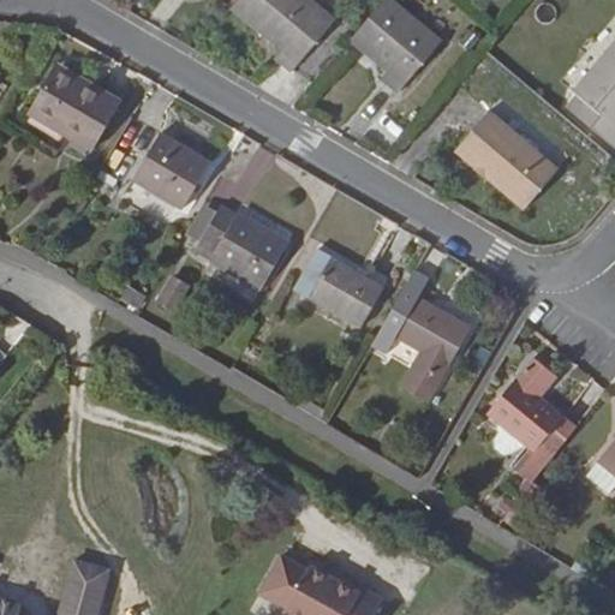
[(314,0),(238,0),(231,9),(281,51),(274,59),(290,72),(336,19),(314,0)]
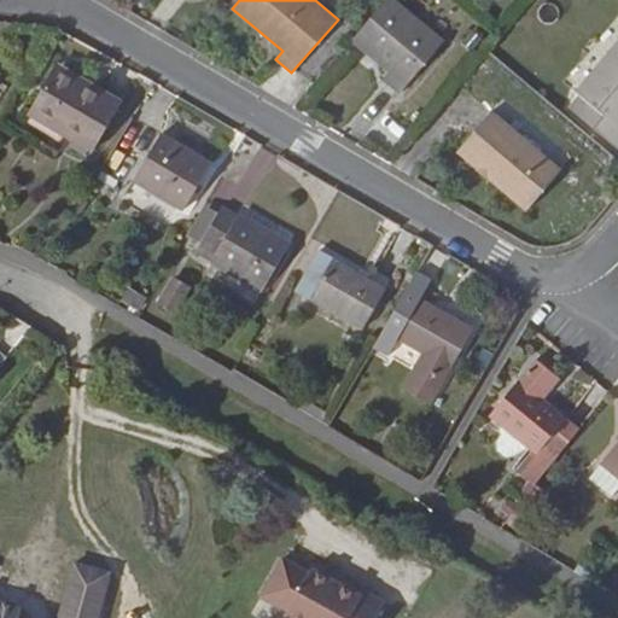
[(396,0),(385,0),(351,41),(389,73),(383,81),(398,94),(445,41),(396,0)]
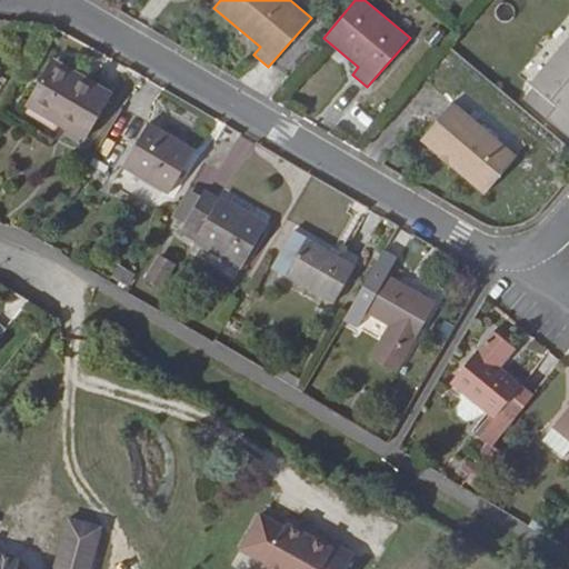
[(439,45),(447,37),(435,27),(427,35),(439,45)]
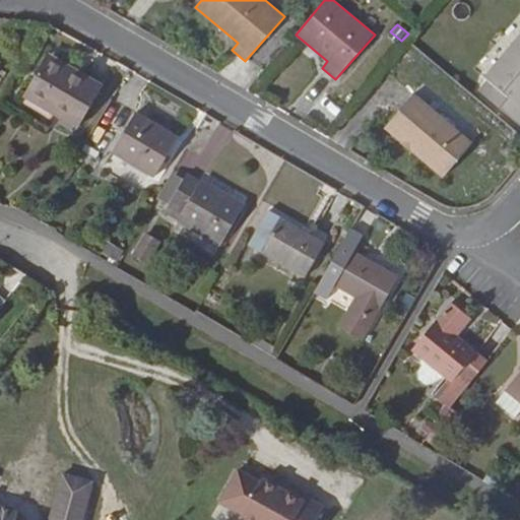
[(519,33),(484,76),(488,78),(479,89),(519,122),(519,33)]
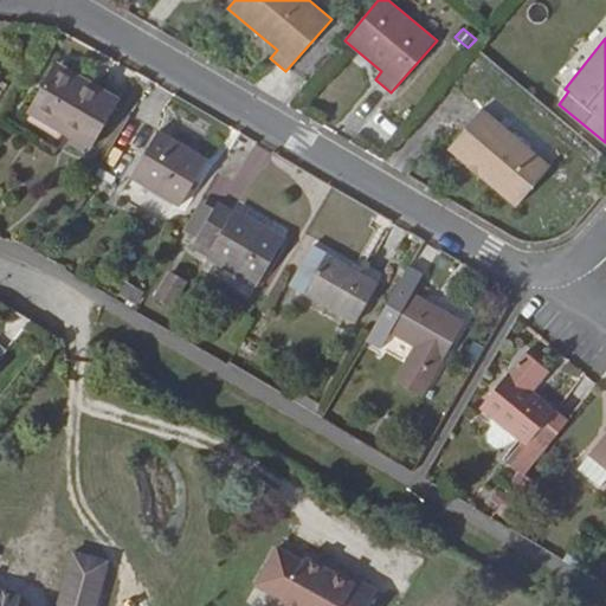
[(60,66),(55,63),(46,78),(52,82),(60,66)]
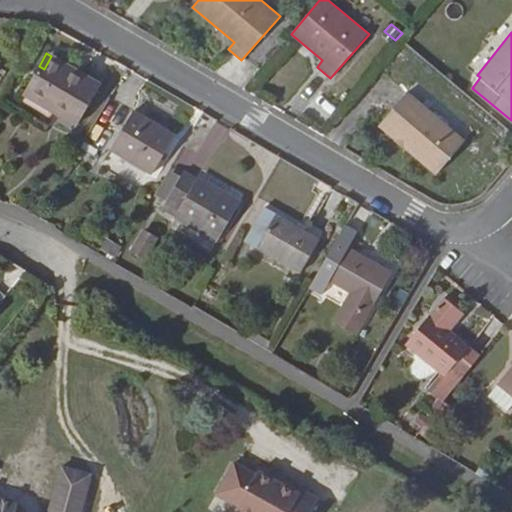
[(39,66),(23,93),(77,126),(101,85),(51,56),(44,69),(39,66)]
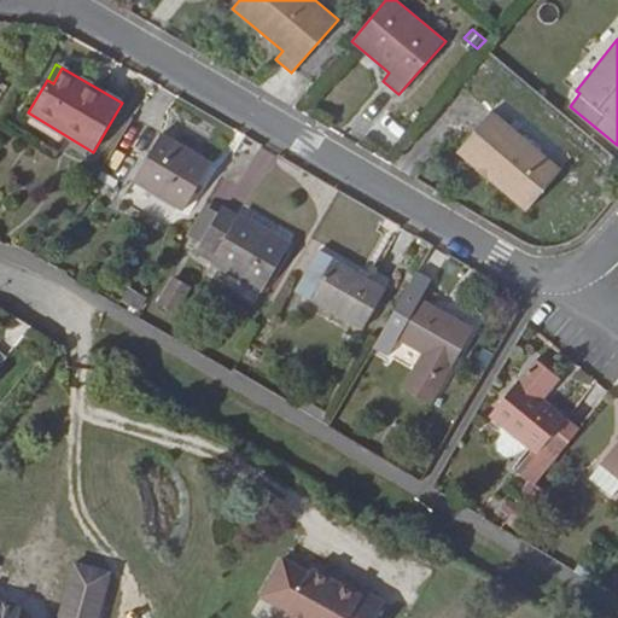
[(491,111),(459,151),(528,210),(561,170),(491,111)]
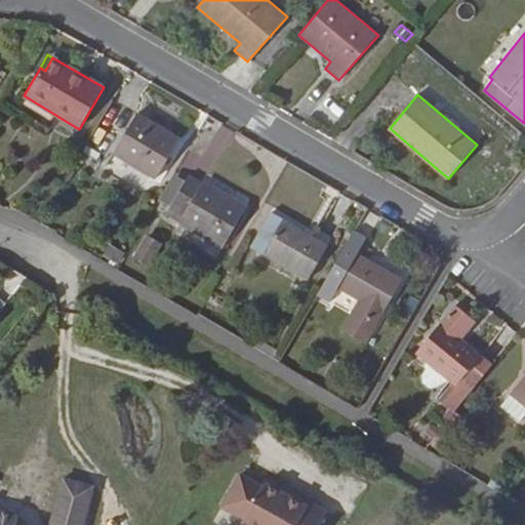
[(180,138),(136,113),(113,153),(156,177),(180,138)]
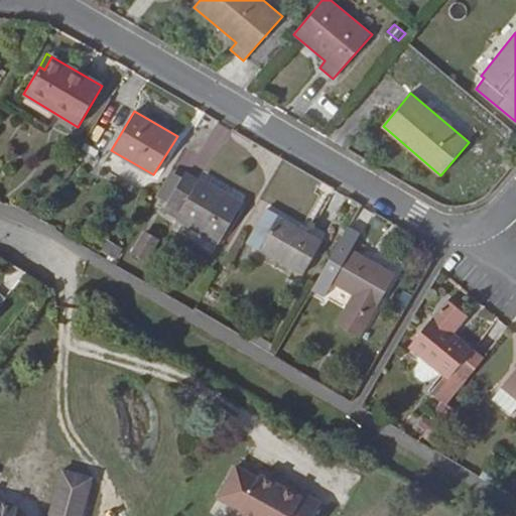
[(167,203),(182,177),(171,171),(156,197),(167,203)]
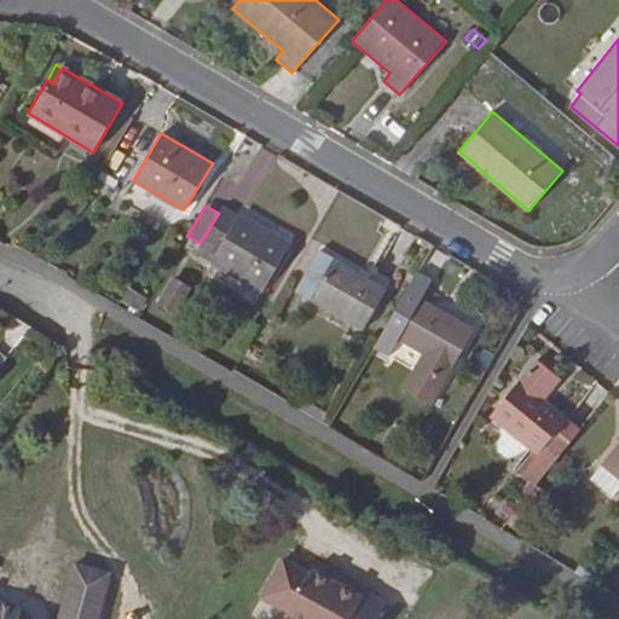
[(201,243),(195,252),(212,261),(212,262),(264,291),(290,246),(238,214),(223,206),(219,213),(201,243)]
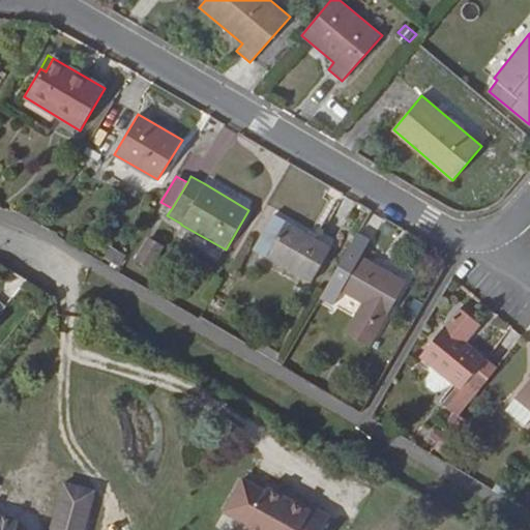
[(273,213),(259,238),(255,246),(267,254),(265,257),(311,284),(332,246),(287,221),(273,213)]
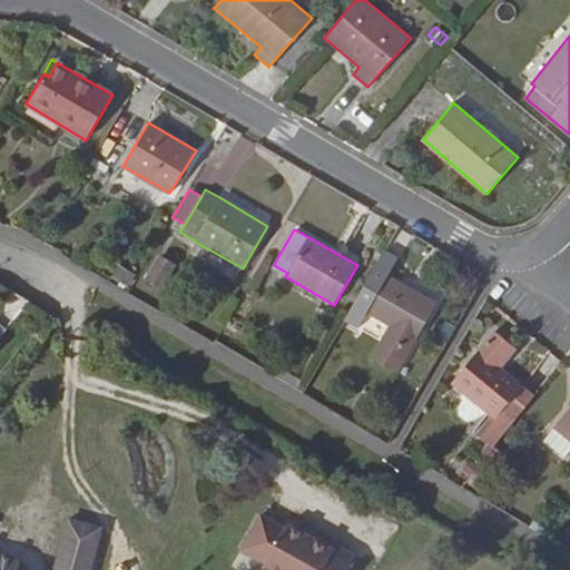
[(384,249),(344,321),(359,328),(366,313),(389,326),(371,357),(397,373),(439,303),(389,274),(399,257),(384,249)]
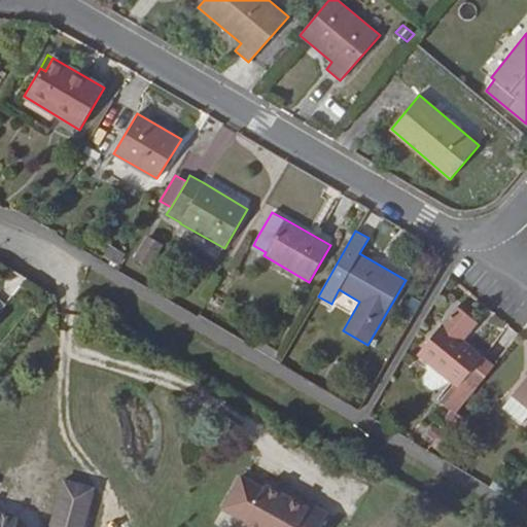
[(163,245),(147,237),(135,256),(150,266),(163,245)]
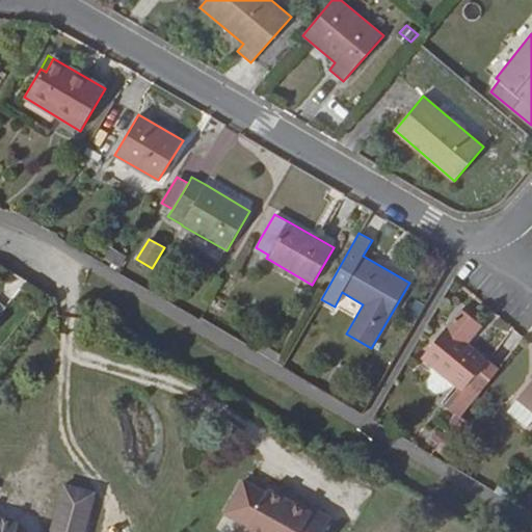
[(120,267),(127,256),(110,246),(104,258),(120,267)]
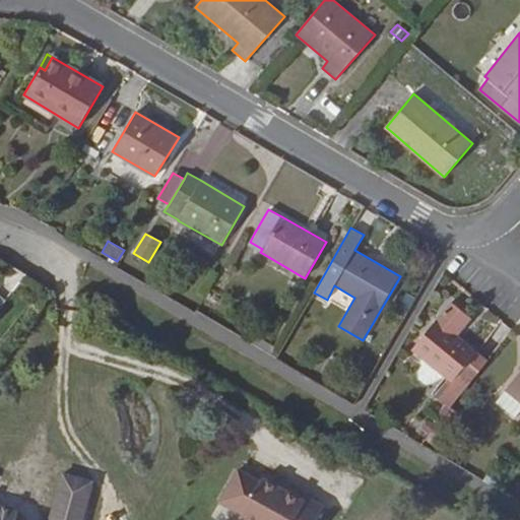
[(248,245),(260,252),(262,249),(250,242),(248,245)]
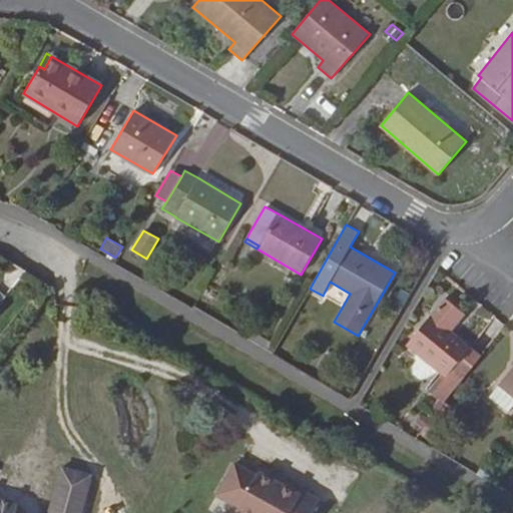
[(431,315),(406,346),(437,372),(441,375),(429,390),(439,398),(445,402),(482,356),(471,347),(472,347),(452,332),(466,315),(445,297),(430,315),(431,315)]
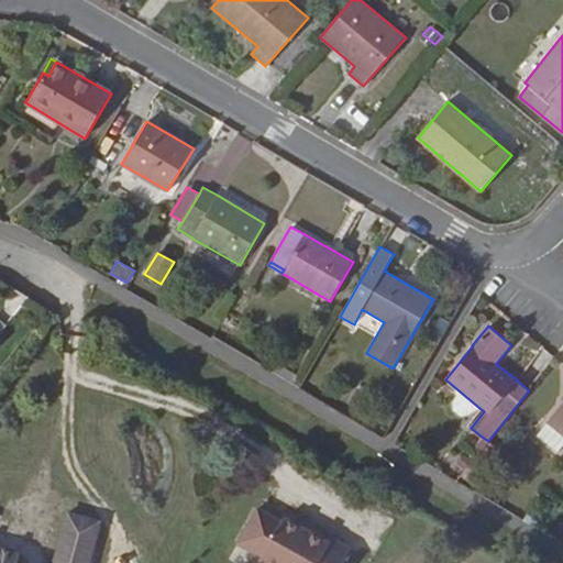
[(299,376),(277,363),(272,372),(294,385),(299,376)]
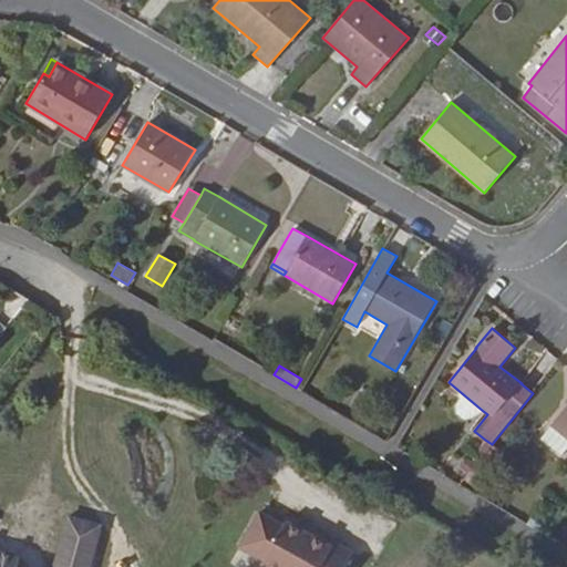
[(474,422),(483,411),(460,392),(456,397),(463,401),(456,408),(457,415),(466,422),(474,422)]
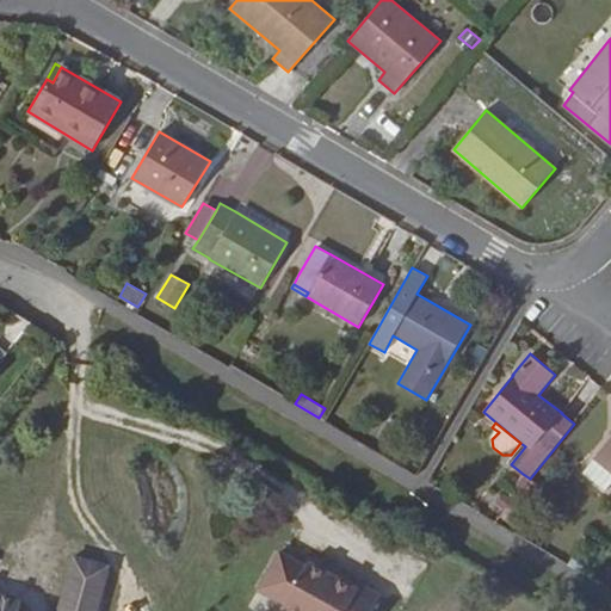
[(610,436),(581,471),(604,492),(610,482),(610,436)]
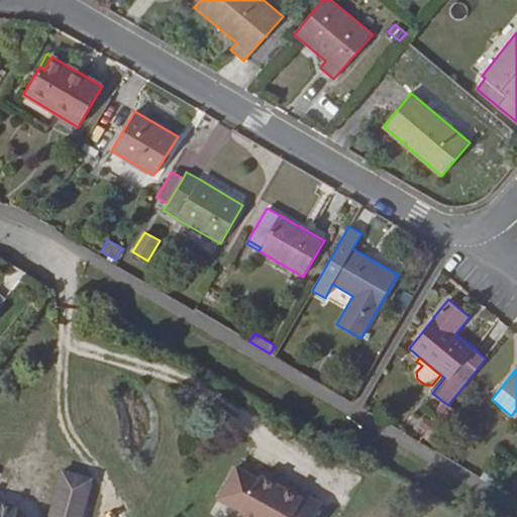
[(433,413),(438,417),(448,405),(442,401),(433,413)]
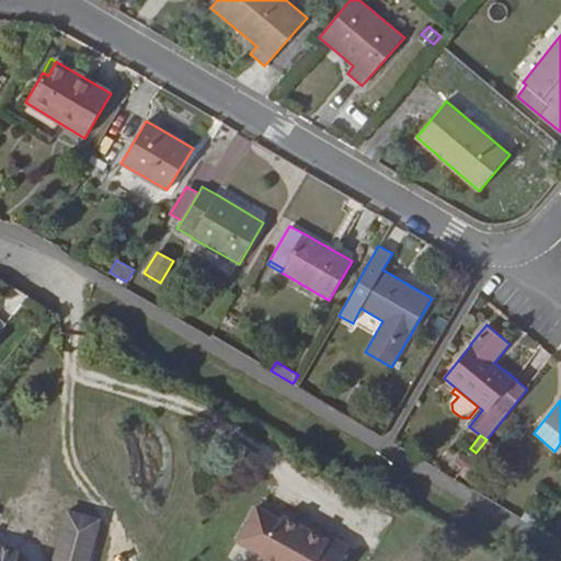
[(256,496),(231,546),(260,560),(341,560),(350,546),(256,496)]
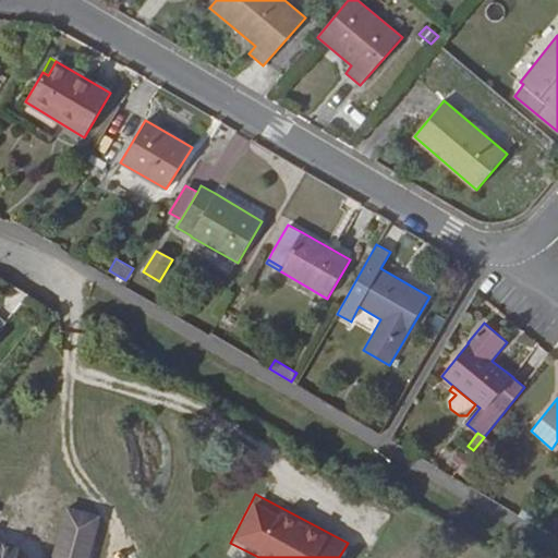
[(526,508),(519,517),(537,526),(544,519),(526,508)]
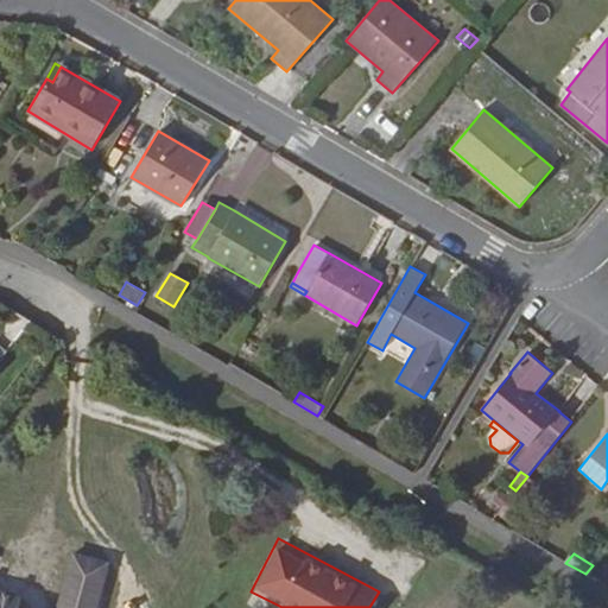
[(71,562),(59,607),(21,607),(19,601),(14,597),(2,595),(0,594),(0,607),(97,607),(107,575),(109,565),(107,564),(101,562),(75,555),(73,559),(71,562)]
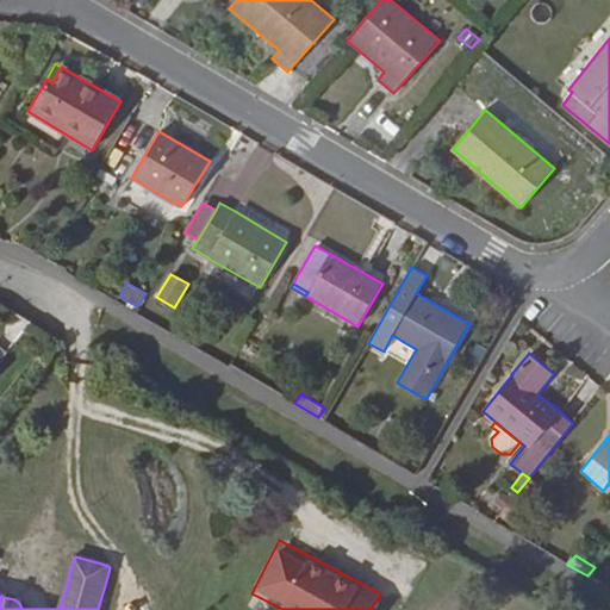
All buildings are outlined.
